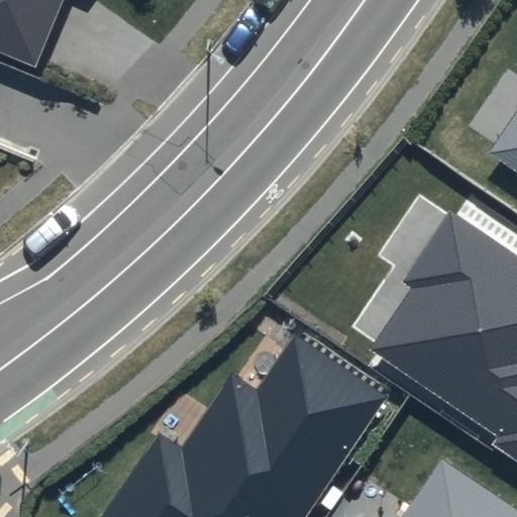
[(0,0),(0,46),(36,63),(62,0),(0,0)]
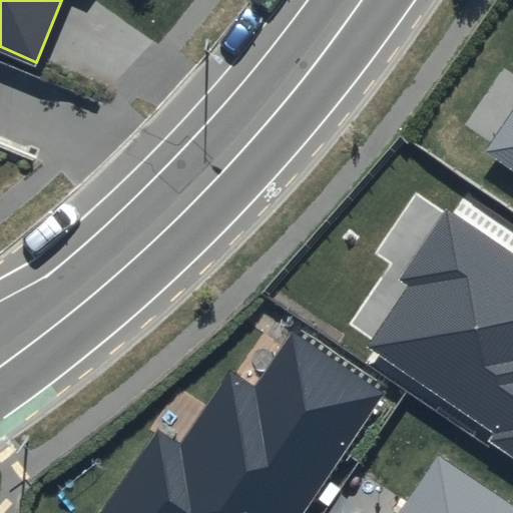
[(512,110),(486,151),(512,169),(512,110)]
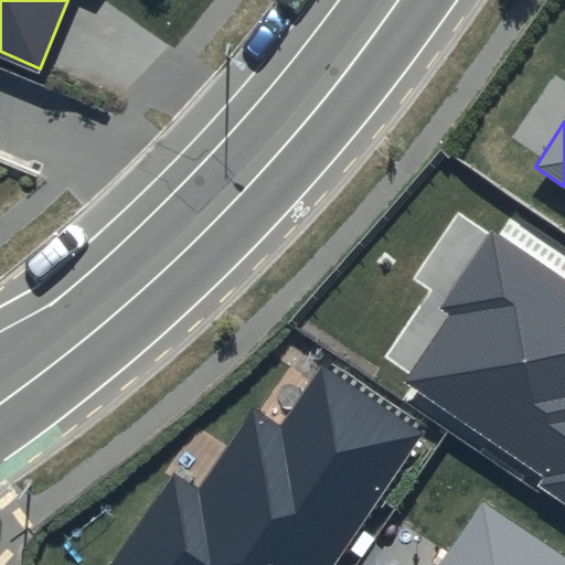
[(564,281),(490,232),(438,308),(449,315),(404,382),(543,475),(536,484),(564,503),(564,281)]
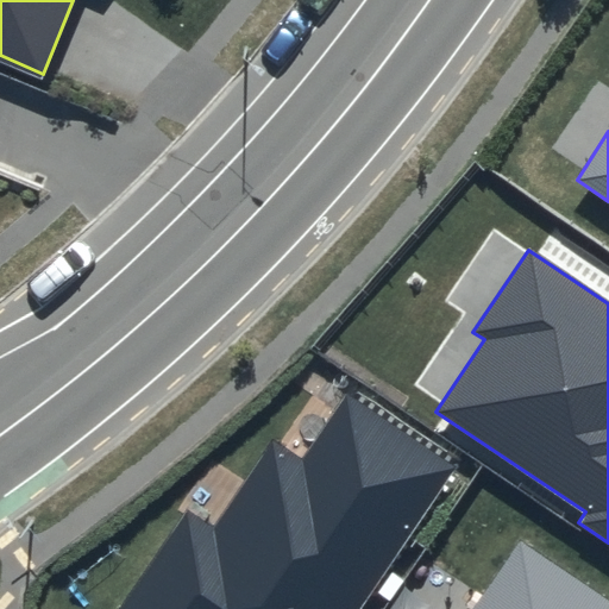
[(359,608),(454,468),(347,396),(303,460),(272,439),(213,526),(187,509),(119,608),(359,608)]
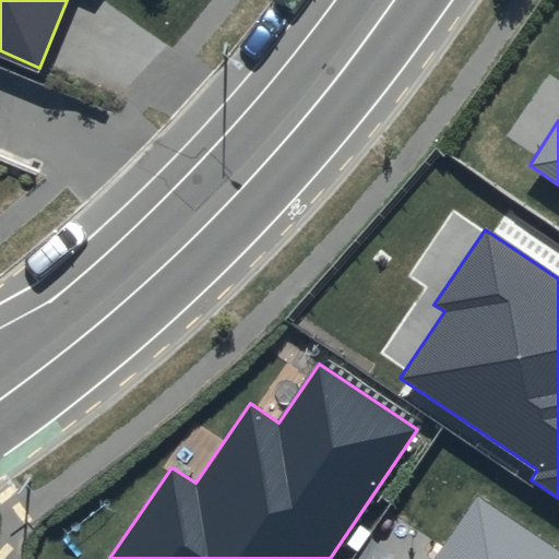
[(558,558),(558,551),(475,496),(431,558),(558,558)]
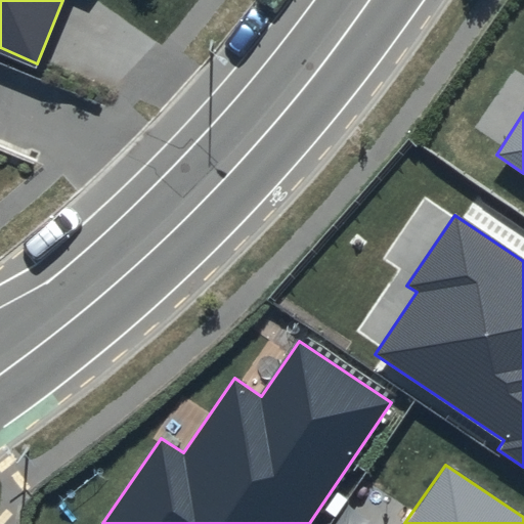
All buildings are outlined.
